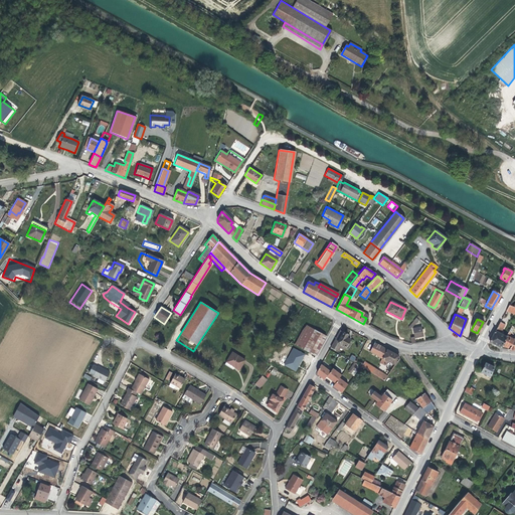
[(499,322),(488,341),(499,347),(501,344),(505,337),(505,336),(498,333),(503,324),(499,322)]
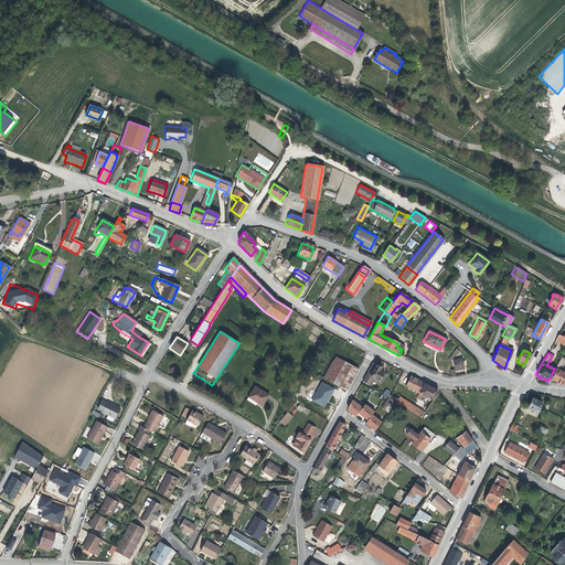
[(334,358),(323,379),(344,391),(356,369),(334,358)]
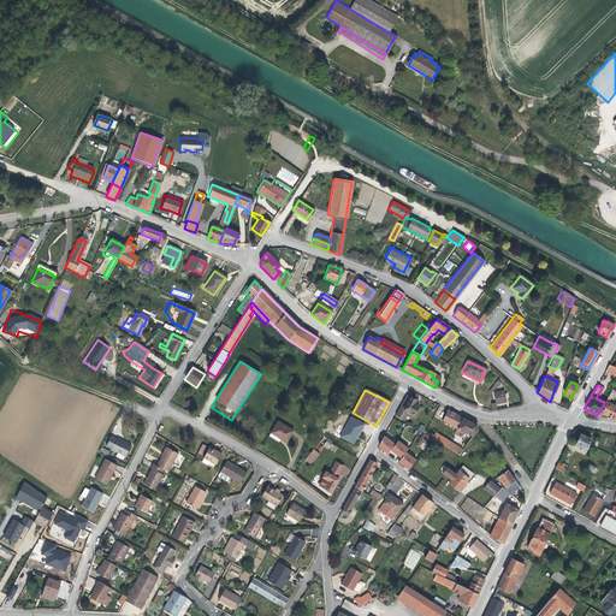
[(502,391),(491,392),(493,403),(493,404),(504,402),(502,391)]
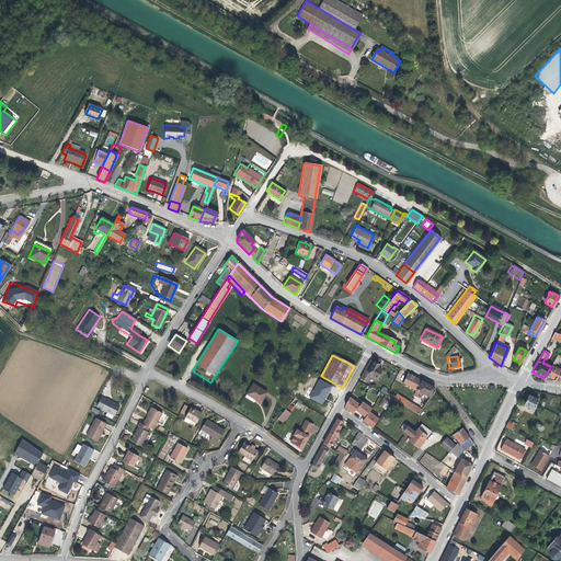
[(369,359),(358,378),(363,380),(367,373),(376,378),(380,369),(376,367),(378,365),(369,359)]
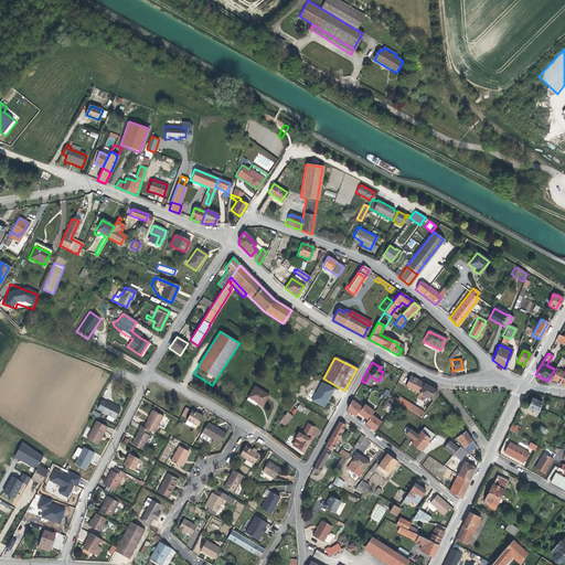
[(554,370),(550,377),(555,381),(557,376),(560,377),(562,372),(556,369),(558,364),(556,363),(554,369),(554,370)]
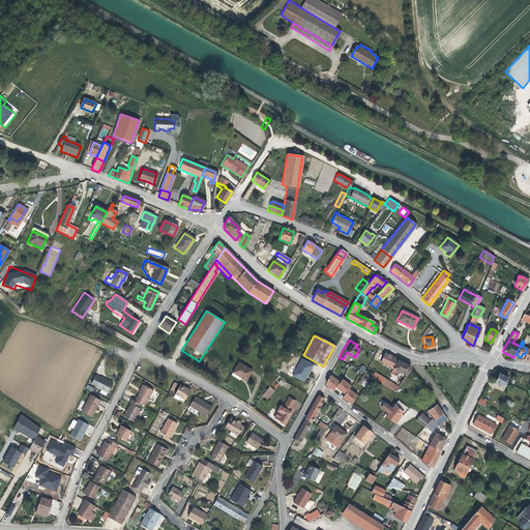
[(384,353),(375,371),(377,371),(378,370),(383,372),(386,365),(391,369),(389,374),(394,376),(395,375),(396,372),(405,376),(410,370),(408,365),(384,353)]
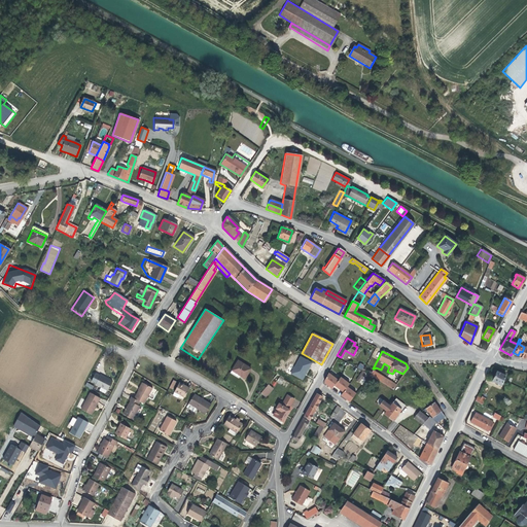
[(290,375),(304,380),(312,361),(299,356),(290,375)]
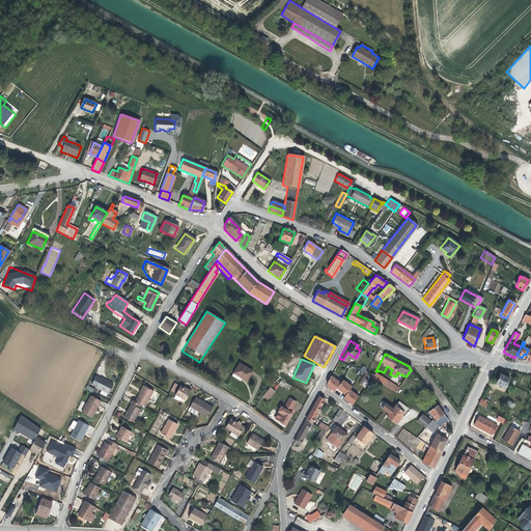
[(239,363),(232,373),(241,379),(246,382),(252,371),(239,363)]
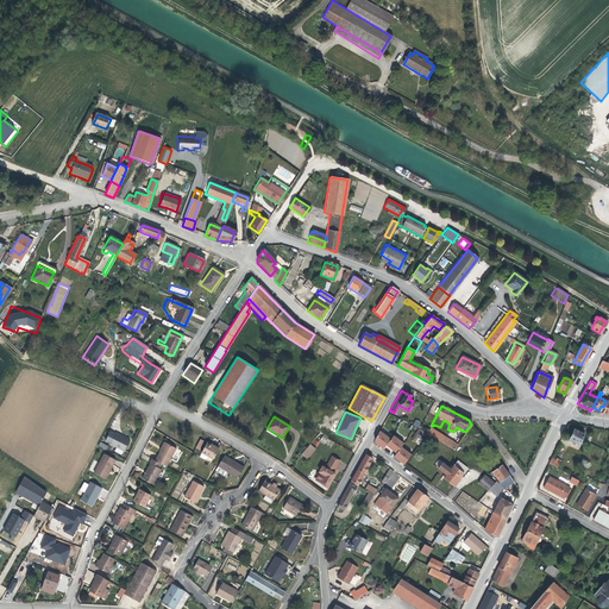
[(429,427),(427,433),(437,439),(440,434),(429,427)]
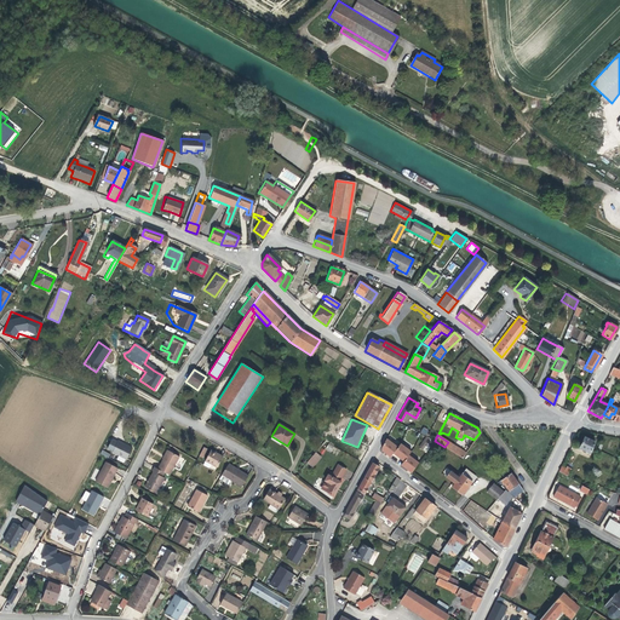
[(271,436),(269,440),(279,446),(281,442),(271,436)]
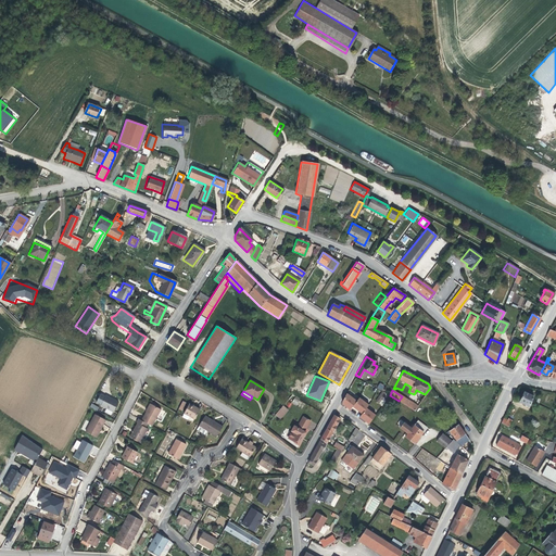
[(381,391),(376,397),(382,403),(389,395),(382,391),(381,391)]
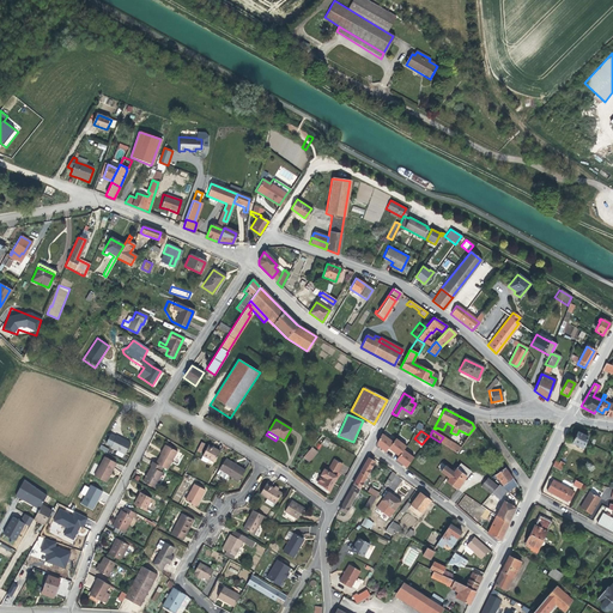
[(577,432),(572,443),(582,448),(587,437),(577,432)]
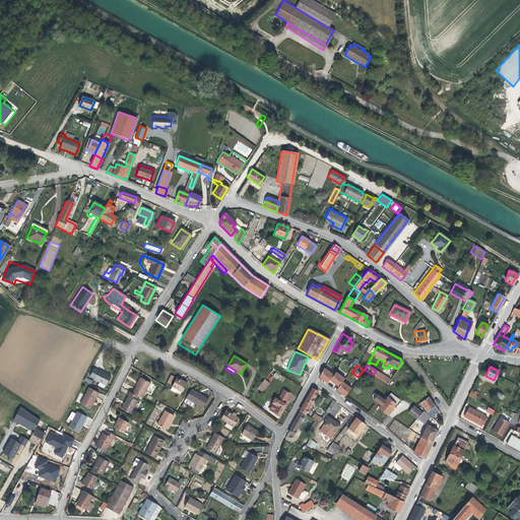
[(345,397),(352,388),(343,382),(345,378),(336,372),(334,375),(325,368),(318,377),(328,383),(329,381),(338,387),(335,391),(345,397)]
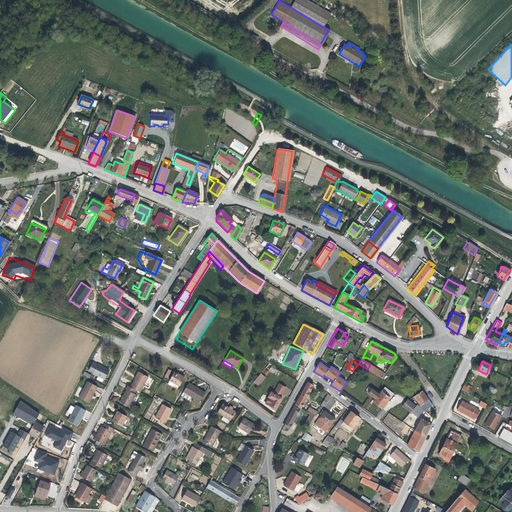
[(104,378),(109,370),(99,364),(98,365),(94,363),(90,370),(95,372),(94,373),(104,378)]
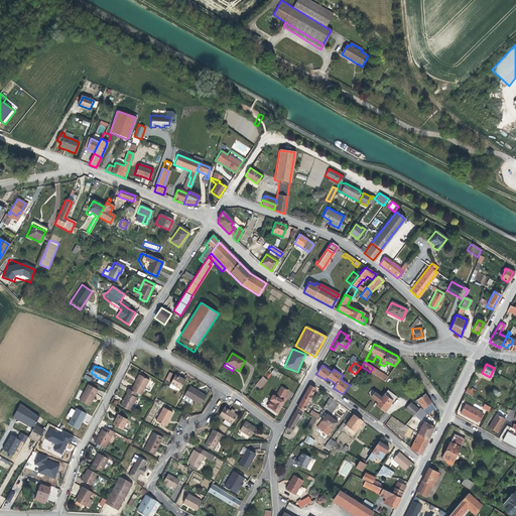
[(373,368),(370,372),(378,378),(381,373),(373,368)]
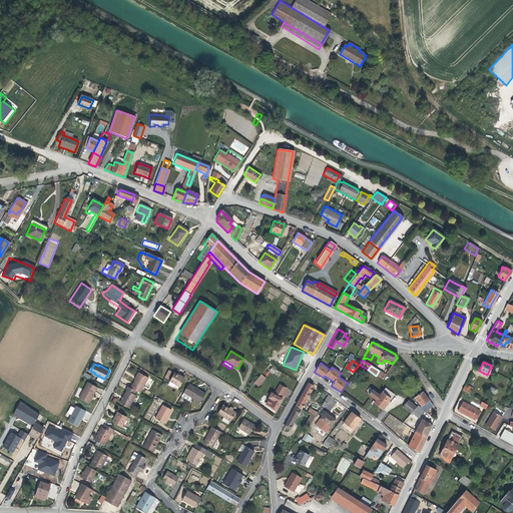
[(174,371),(168,380),(178,386),(183,377),(174,371)]
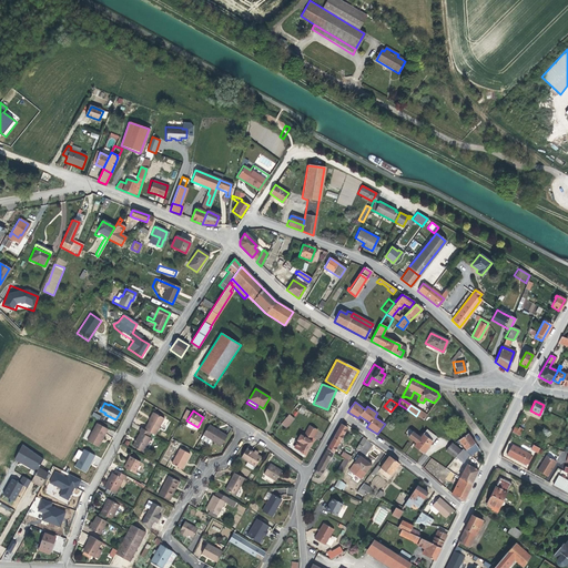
[(419,411),(416,416),(423,419),(427,413),(425,412),(424,414),(423,413),(419,411)]
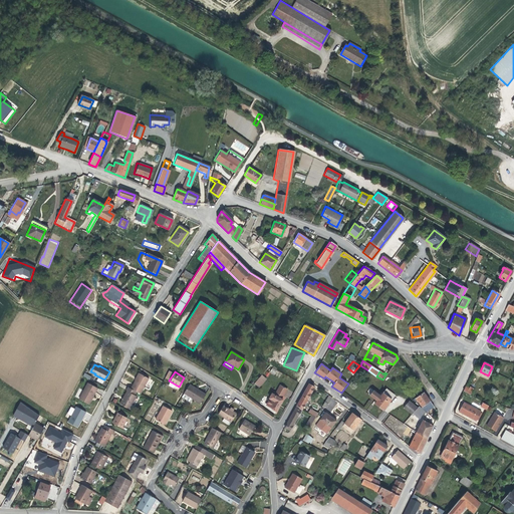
[(135,380),(130,389),(135,392),(139,394),(148,378),(138,373),(135,380)]
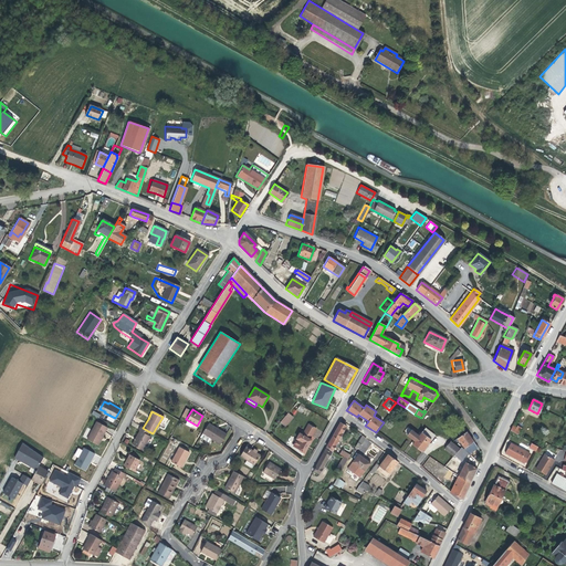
[(285,416),(280,422),(284,427),(290,420),(285,416)]
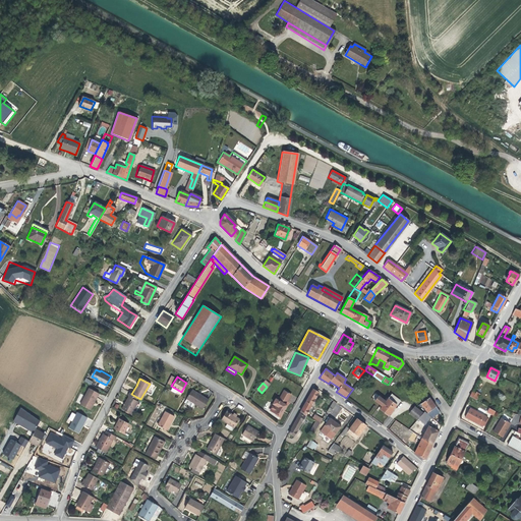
[(90,390),(80,406),(91,411),(99,395),(90,390)]
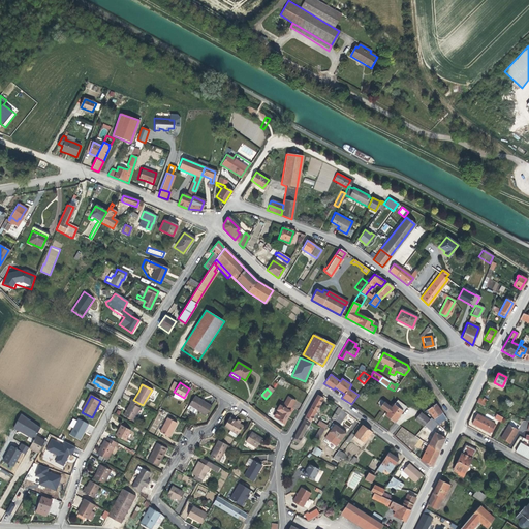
[(316,396),(304,417),(309,421),(322,399),(316,396)]
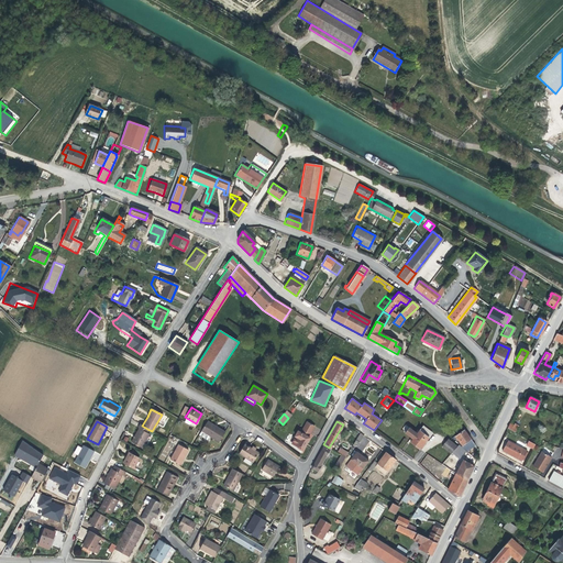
[(205,422),(199,430),(197,434),(205,439),(207,435),(218,442),(224,432),(216,427),(214,428),(205,422)]
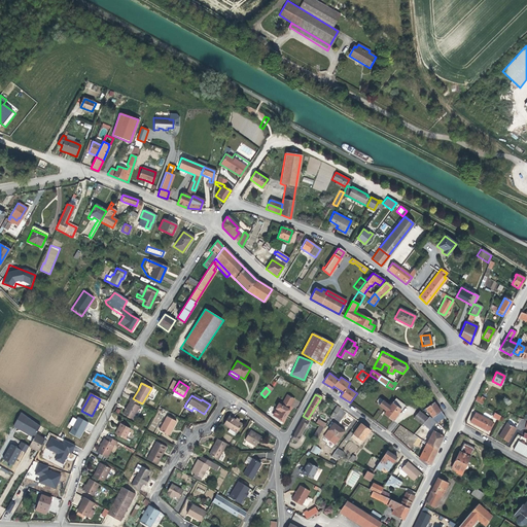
[(476,395),(473,400),(481,405),(484,400),(485,398),(482,396),(481,398),(476,395)]
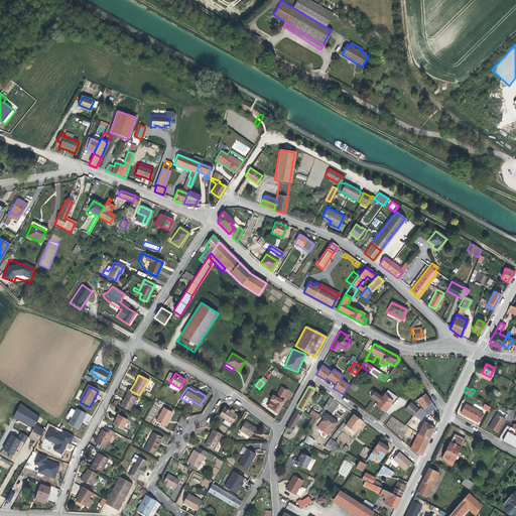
[(126,392),(119,405),(129,410),(135,397),(134,396),(135,393),(130,390),(126,388),(124,392),(126,392)]
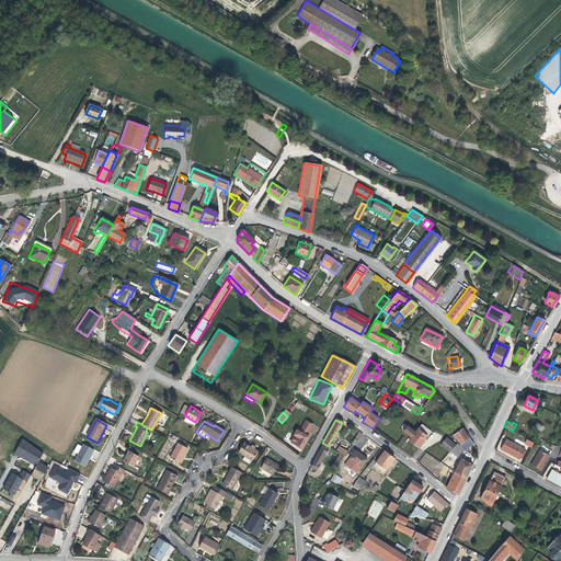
[(292,438),(287,446),(293,448),(293,449),(298,453),(307,436),(306,436),(310,428),(302,424),(297,432),(295,431),(290,438),(292,438)]
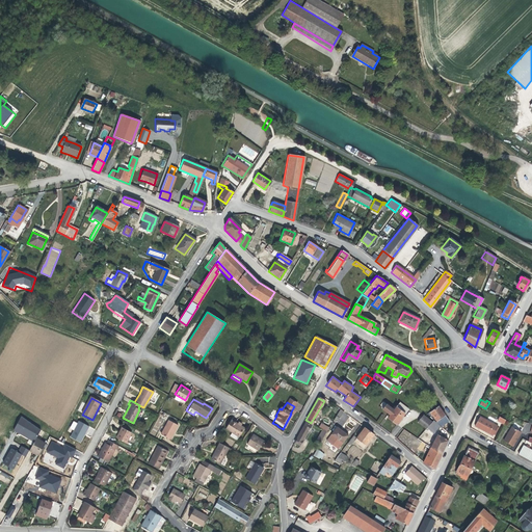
[(398,402),(395,406),(404,414),(407,408),(398,402)]
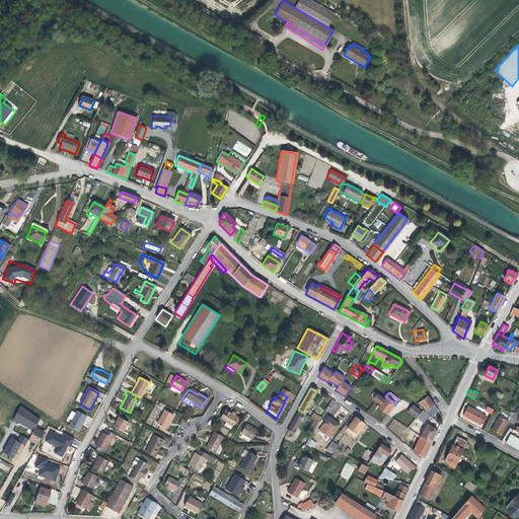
[(379,403),(377,406),(386,414),(394,403),(385,396),(383,399),(379,403)]
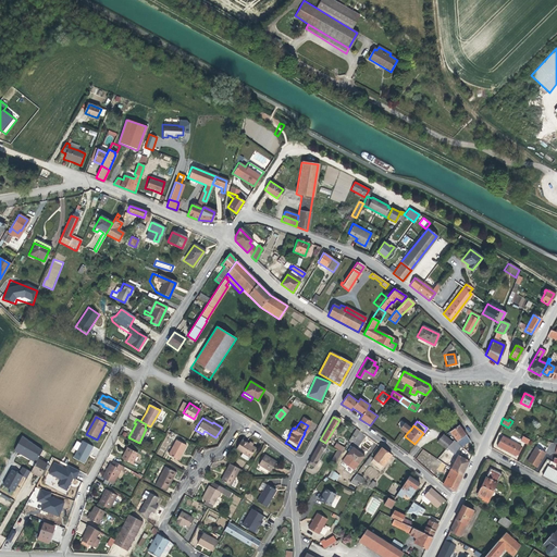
[(457,426),(448,432),(456,443),(460,446),(469,441),(461,431),(460,432),(457,426)]
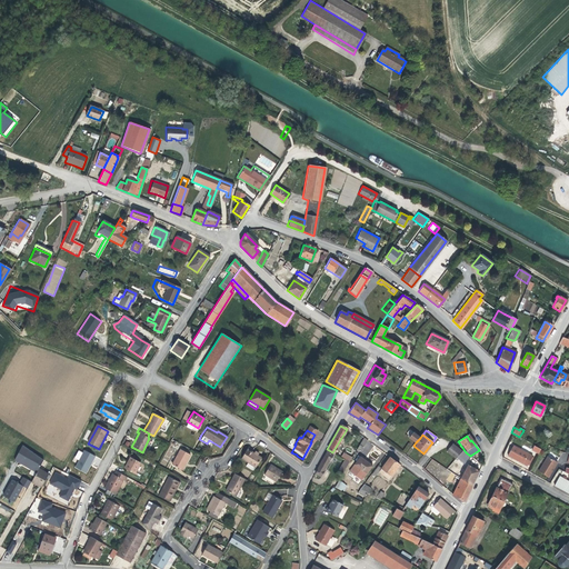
[(362,438),(356,449),(359,450),(361,447),(361,448),(366,440),(362,438)]
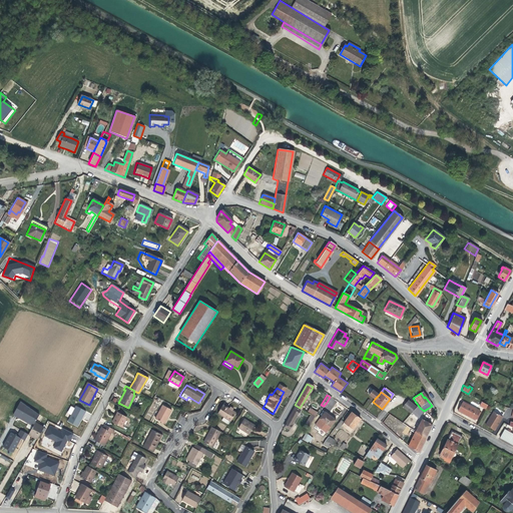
[(407,401),(402,407),(409,414),(412,411),(415,408),(407,401)]
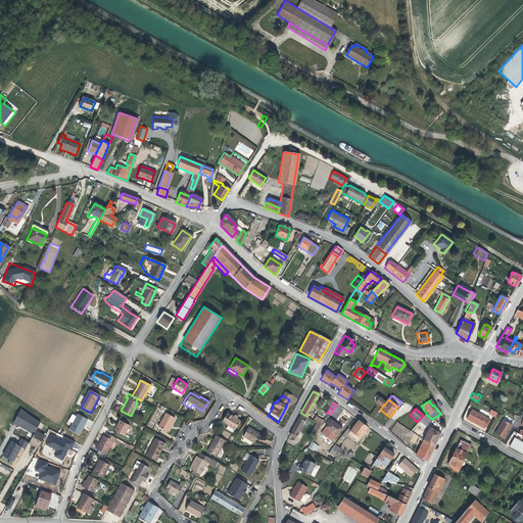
[(470,410),(467,415),(472,417),(470,421),(483,428),(488,419),(470,410)]
